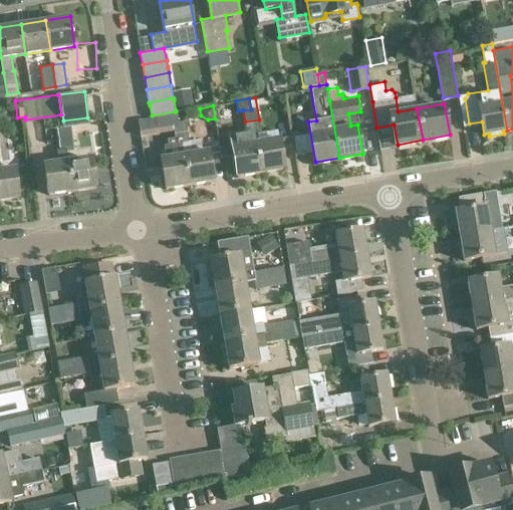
[(158,116),(141,119),(143,132),(160,129),(158,116)]
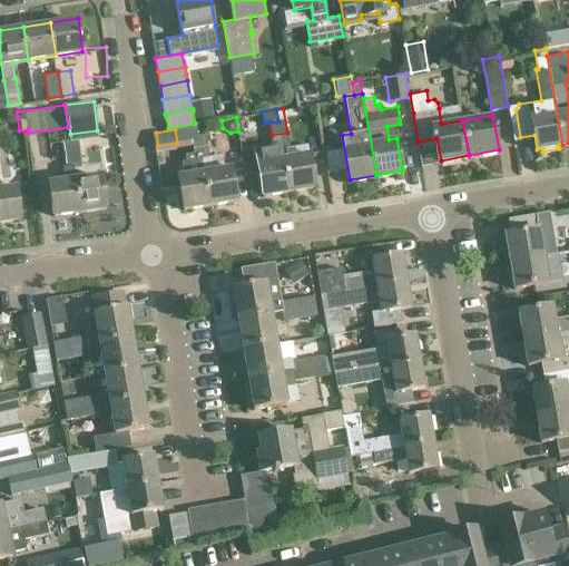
[(192,135),(194,147),(207,144),(205,133),(192,135)]
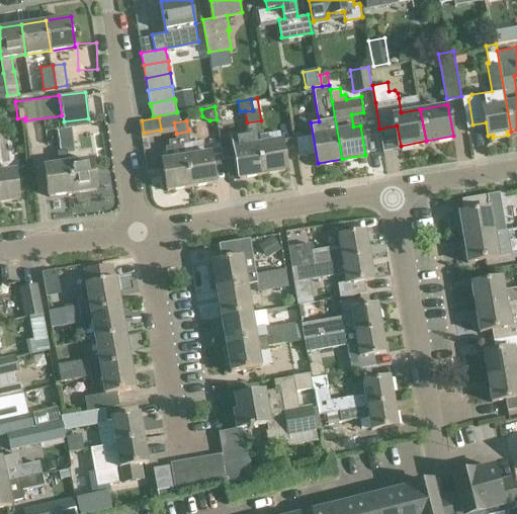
[(263,171),(258,143),(256,132),(263,131),(261,120),(247,122),(248,130),(233,133),(239,175),(263,171)]
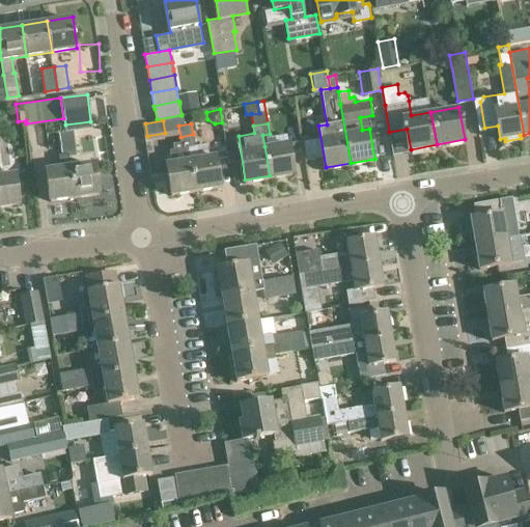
[(65,130),(60,131),(61,142),(73,140),(75,140),(74,129),(65,130)]
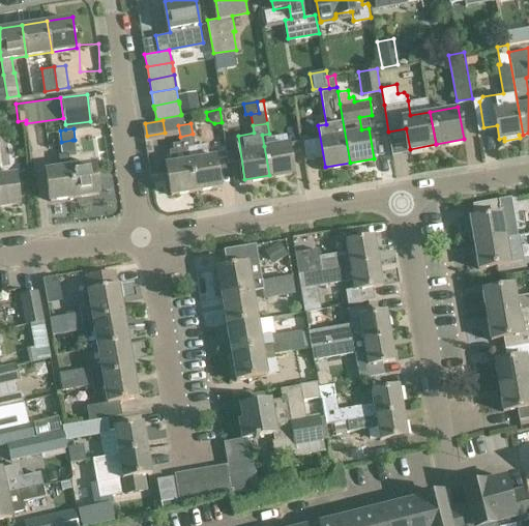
[(193,134),(180,137),(181,140),(173,142),(174,147),(170,148),(172,162),(166,163),(171,192),(196,188),(188,146),(195,145),(193,134)]
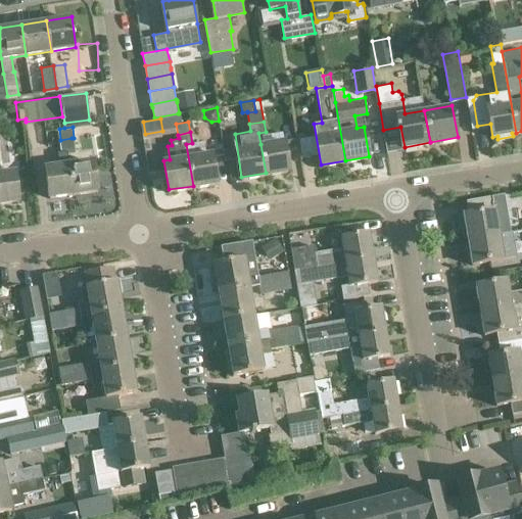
[(72,138),(60,140),(61,150),(58,151),(59,163),(44,166),(48,195),(73,192),(68,162),(66,149),(75,148),(74,138),(72,138)]
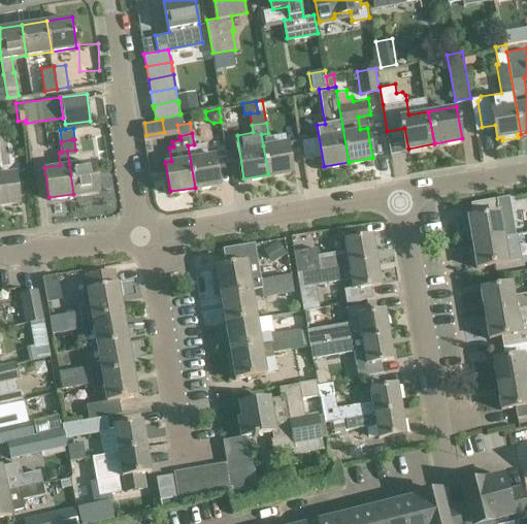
[(263,145),(268,174),(292,170),(288,141),(263,145)]
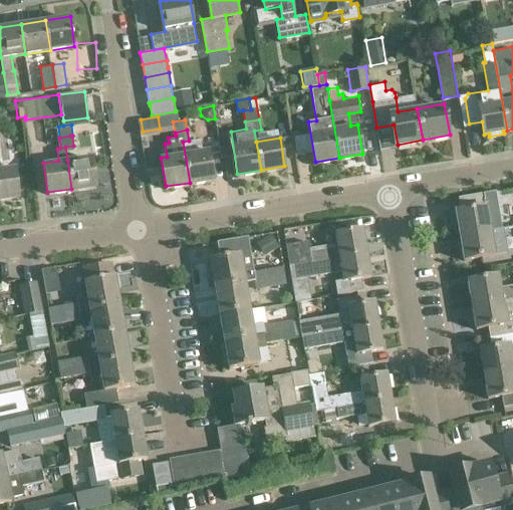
[(200,139),(189,141),(183,142),(190,183),(213,178),(208,150),(202,151),(200,139)]
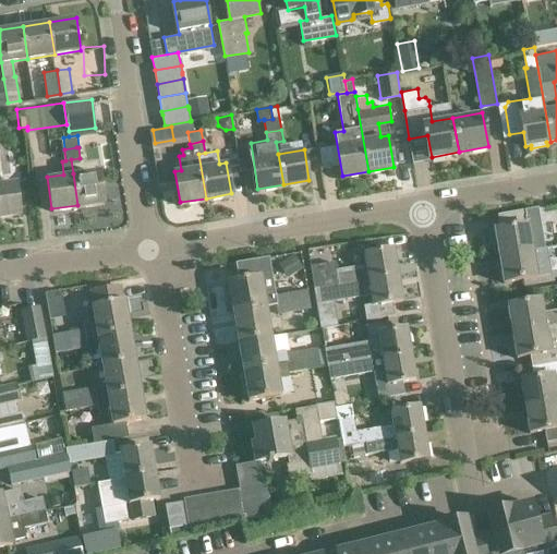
[(99,170),(73,173),(77,205),(104,202),(99,170)]
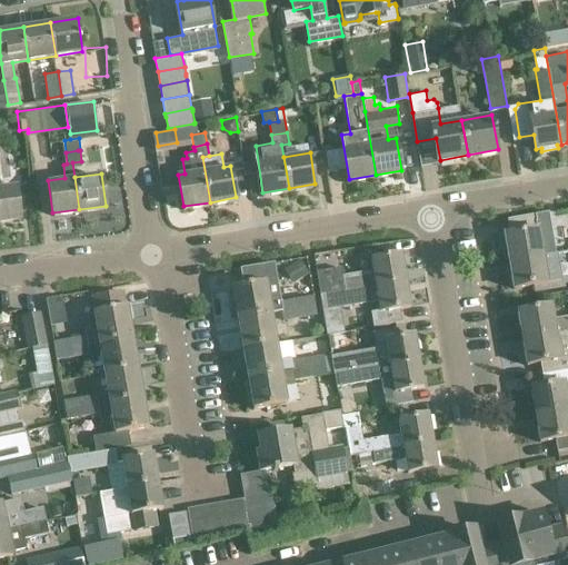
[(0,219),(20,217),(16,185),(1,187),(0,180),(0,219)]
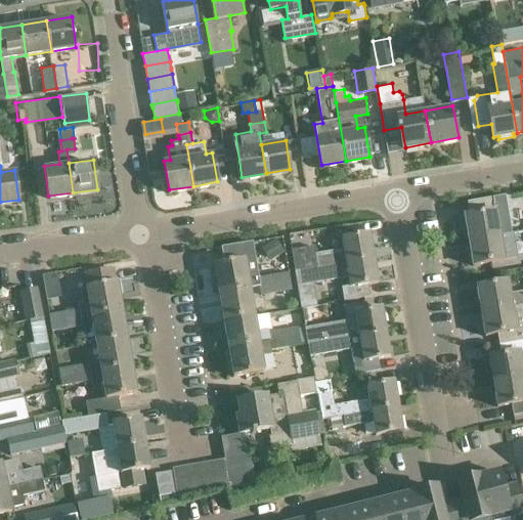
[(470,199),(472,213),(465,214),(469,240),(500,234),(498,223),(504,222),(510,214),(506,192),(470,199)]
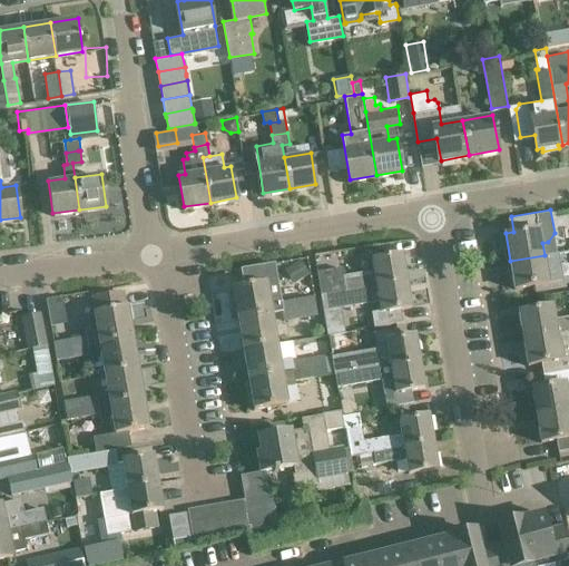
[(324,293),(408,279),(403,252),(372,257),(374,269),(344,274),(342,266),(317,271),(322,293),(323,292),(324,293)]
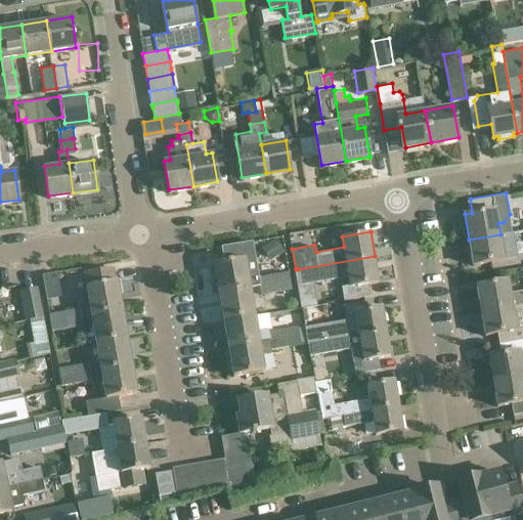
[(500,234),(469,240),(473,263),(504,258),(500,234)]
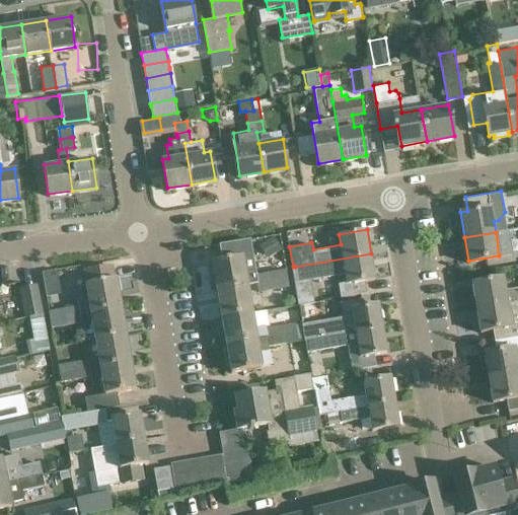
[(375,278),(371,253),(295,267),(297,280),(346,272),(347,281),(339,283),(341,296),(368,291),(366,279),(375,278)]
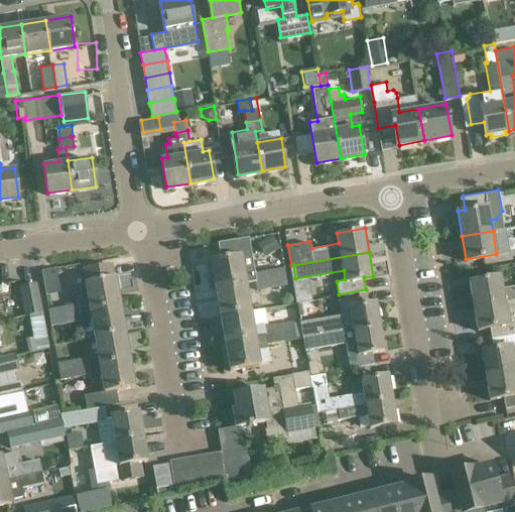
[(216,286),(246,281),(255,279),(285,274),(284,266),(255,271),(254,267),(244,269),(242,253),(211,259),(216,286)]
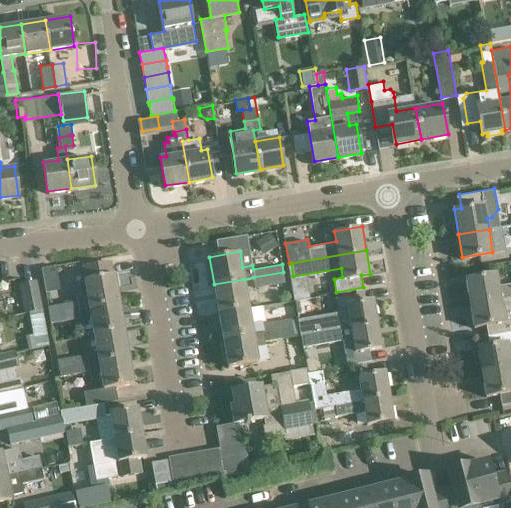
[(82,293),(76,295),(77,300),(79,300),(80,308),(90,306),(120,301),(115,273),(113,273),(110,260),(83,265),(85,278),(85,280),(79,282),(82,293)]
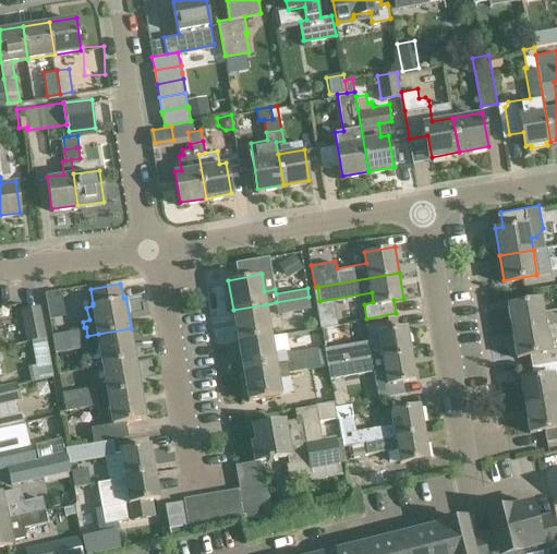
[(276,302),(276,303),(278,313),(311,308),(309,297),(276,302)]
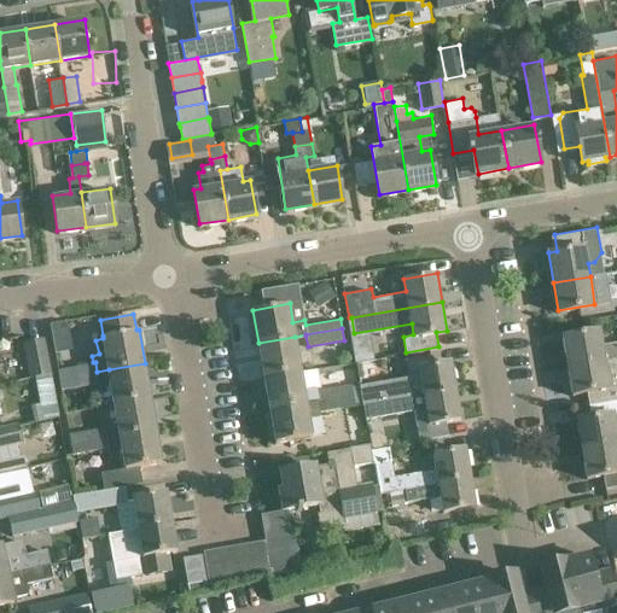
[(566,365),(616,356),(616,340),(601,344),(599,330),(562,336),(566,365)]
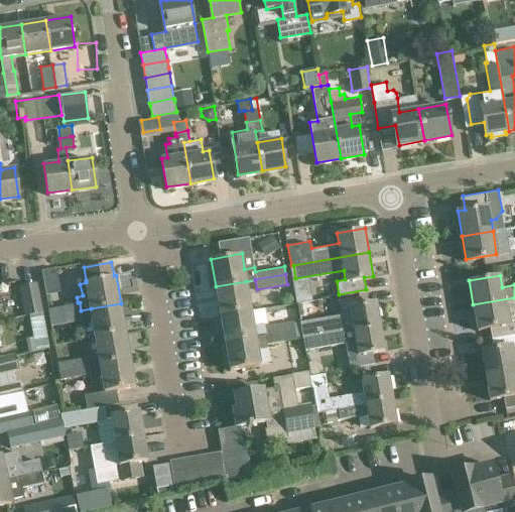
[(29,312),(42,309),(36,280),(19,284),(25,314),(28,313),(29,312)]
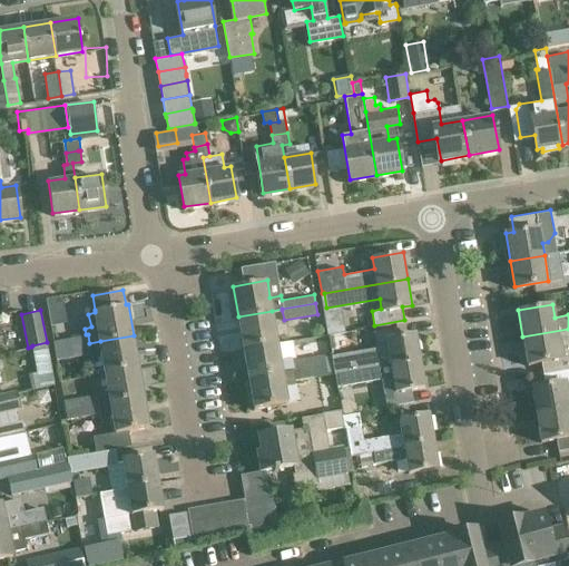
[(277,341),(273,311),(272,311),(238,316),(244,347),(277,341)]
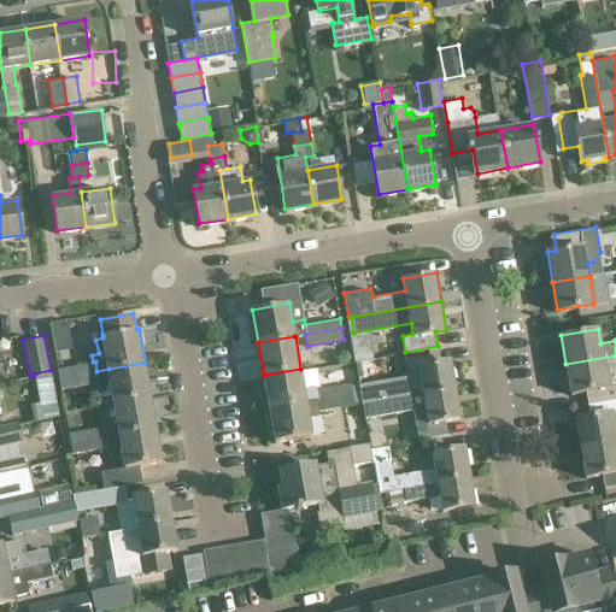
[(451,360),(433,363),(432,354),(405,358),(406,360),(408,360),(411,377),(361,386),(361,383),(359,383),(363,405),(456,389),(451,360)]
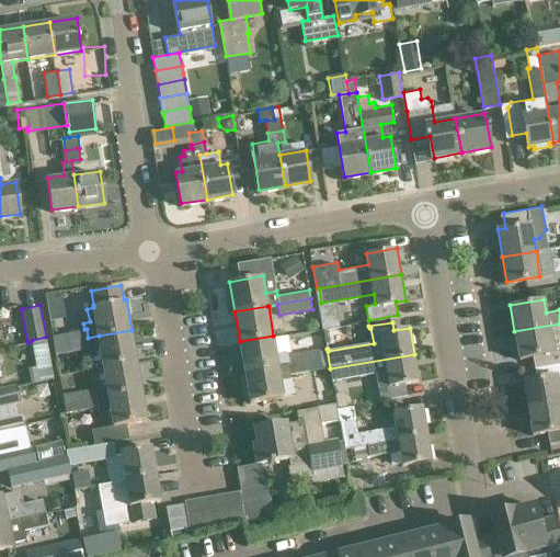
[(559,324),(514,331),(518,357),(533,355),(535,366),(559,362),(559,324)]
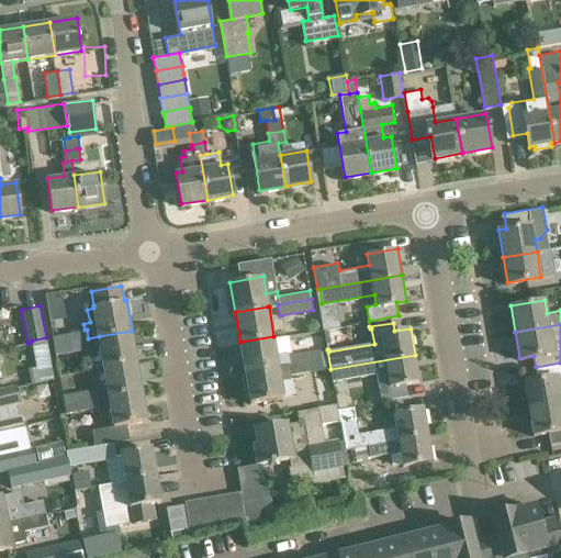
[(74,341),(71,342),(73,350),(90,346),(88,338),(87,330),(85,330),(85,331),(73,333),(74,341)]
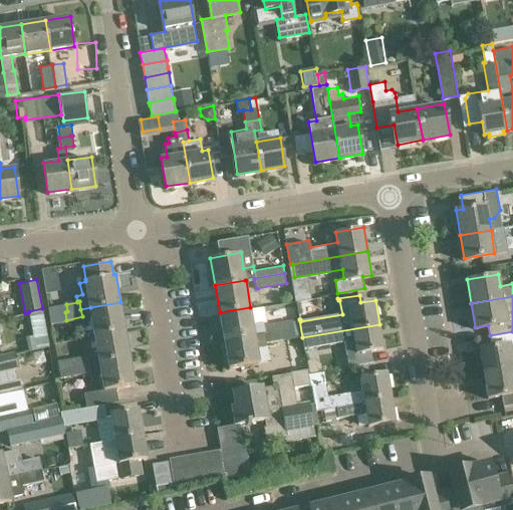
[(120,302),(90,307),(95,334),(124,328),(120,302)]
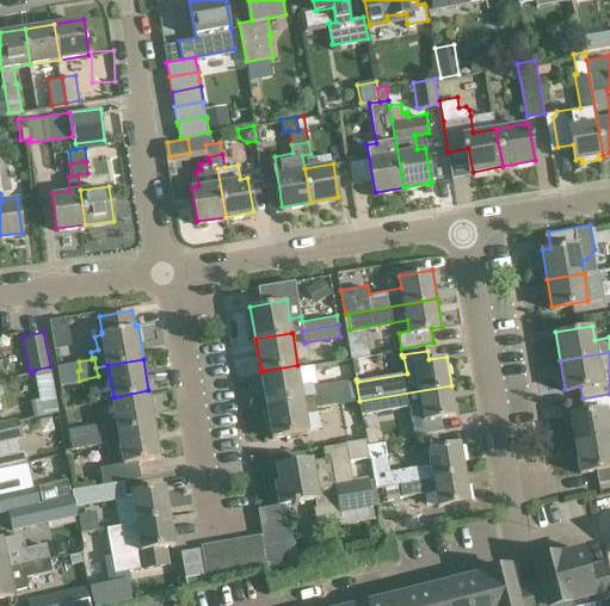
[(79,362),(57,365),(61,384),(79,381),(78,371),(80,370),(79,362)]
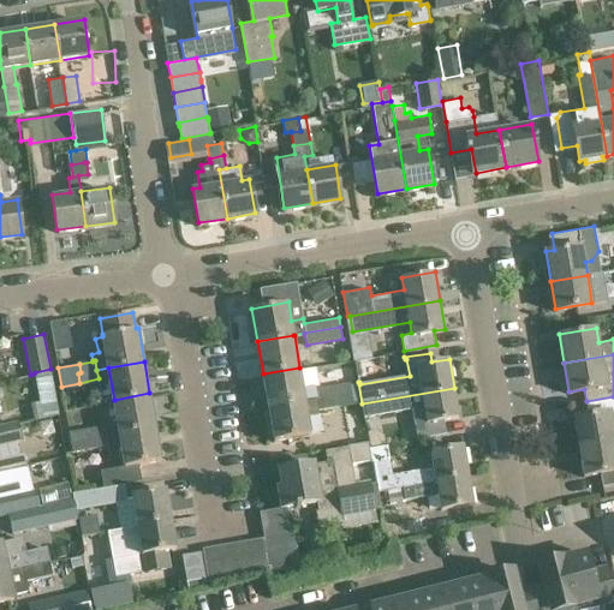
[(263,374),(269,406),(352,392),(350,382),(315,388),(311,368),(300,369),(299,368),(263,374)]
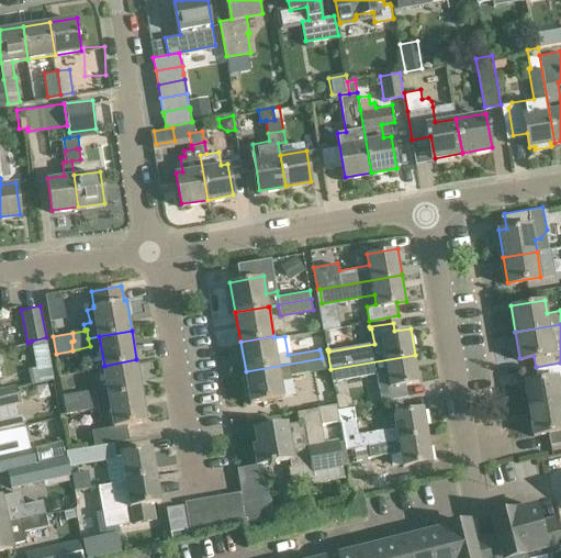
[(32,341),(31,342),(32,342),(36,366),(29,368),(31,381),(54,378),(46,337),(32,341)]
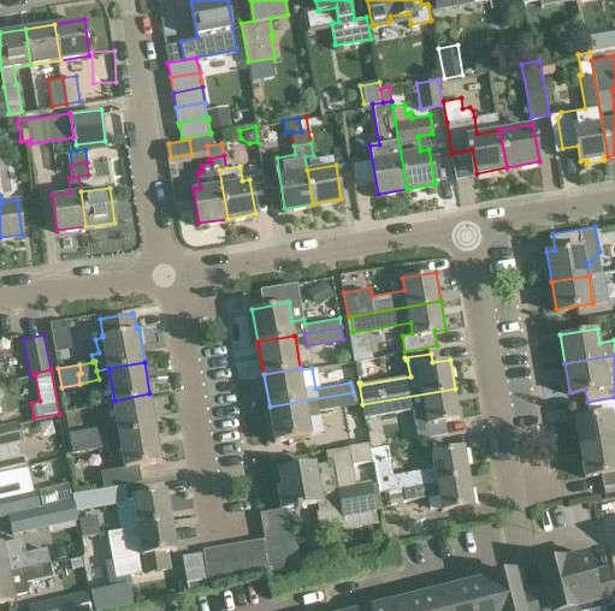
[(455,389),(362,404),(365,416),(414,408),(417,423),(460,416),(455,389)]
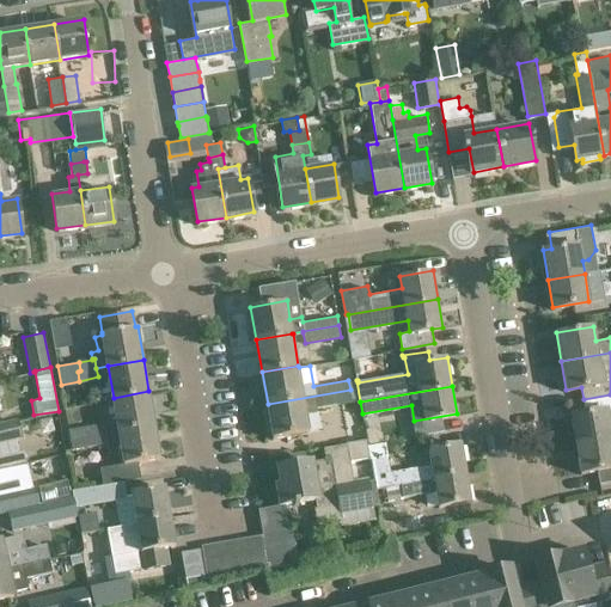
[(310,430),(306,412),(317,410),(317,405),(352,399),(350,390),(268,404),(273,437),(310,430)]
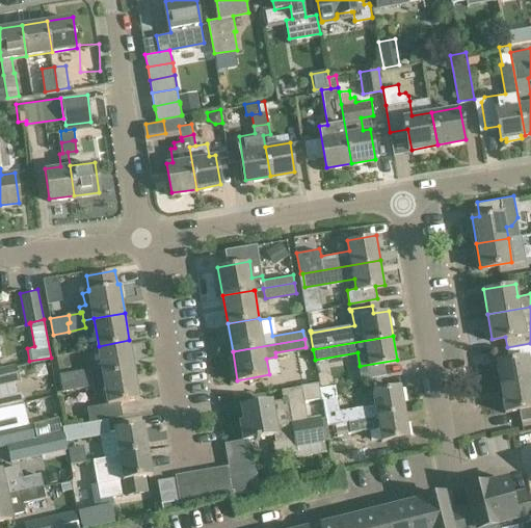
[(129,340),(99,346),(103,374),(134,368),(129,340)]
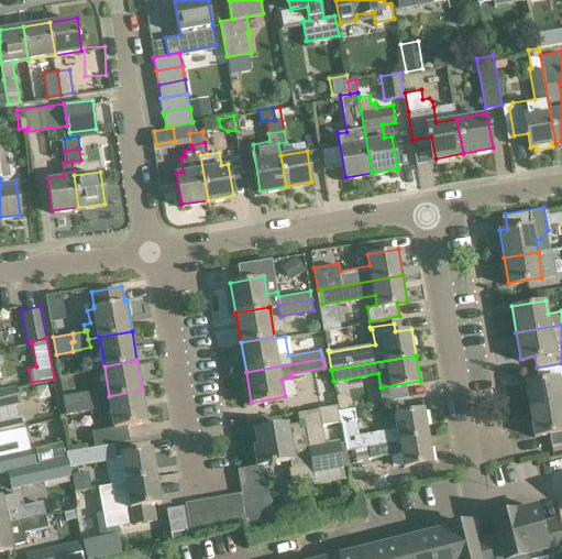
[(561,393),(559,376),(561,375),(561,363),(537,368),(539,380),(525,382),(529,408),(561,402),(561,393)]
